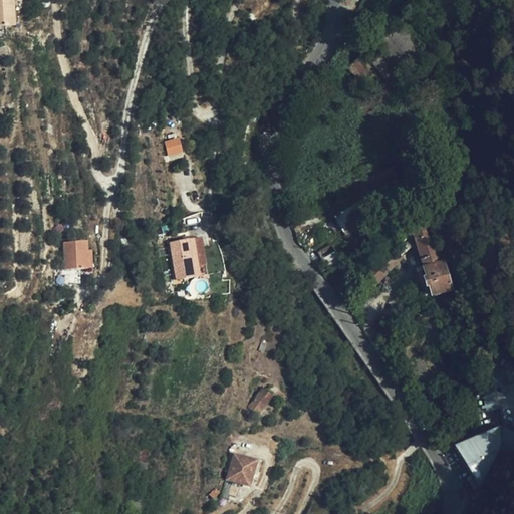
[(0,0),(0,24),(14,24),(12,0),(0,0)]
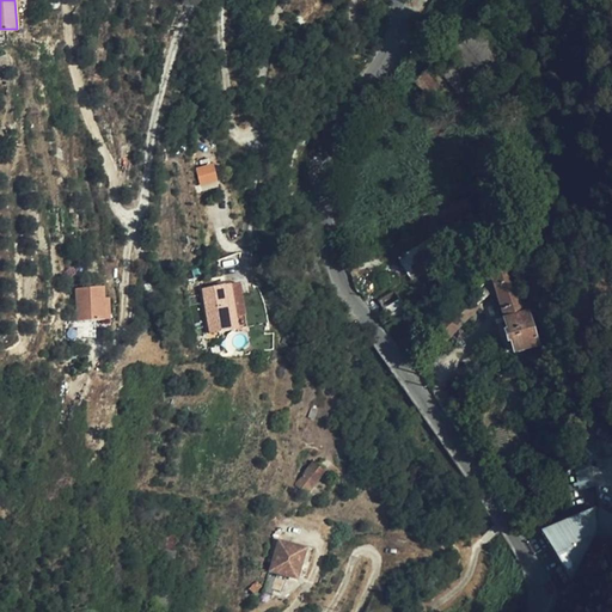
[(501,63),(497,59),(487,46),(473,29),(451,48),(459,59),(442,72),(435,65),(415,81),(420,87),(446,118),(451,115),(446,109),(454,103),(460,109),(484,89),(478,83),(501,63)]
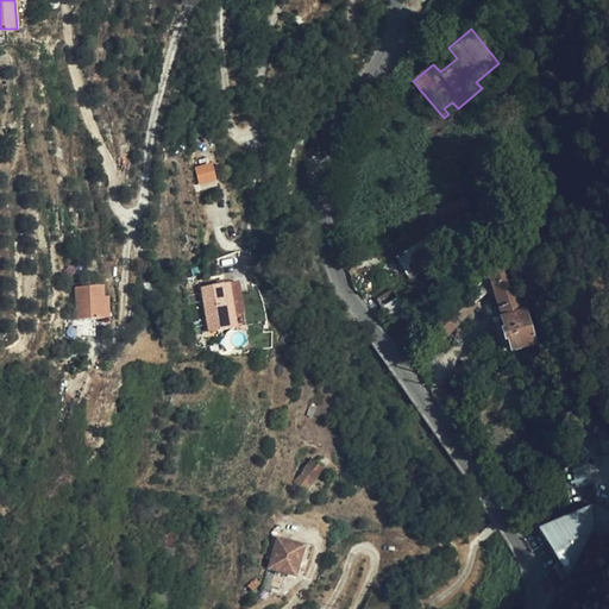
[(484,45),(495,58),(498,63),(476,82),(482,88),(512,64),(503,56),(489,42),(484,45)]
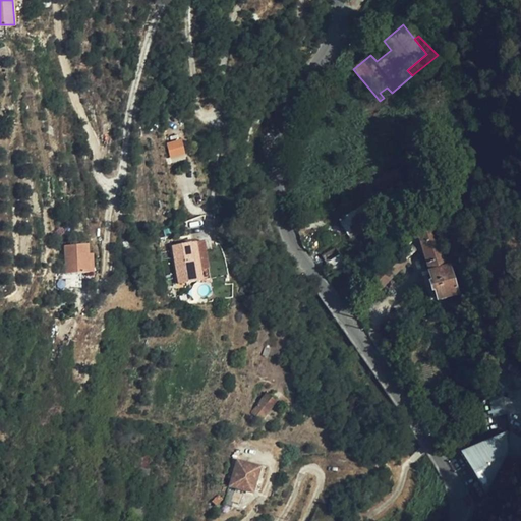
[(380,93),(384,98),(385,99),(392,93),(387,88),(380,93)]
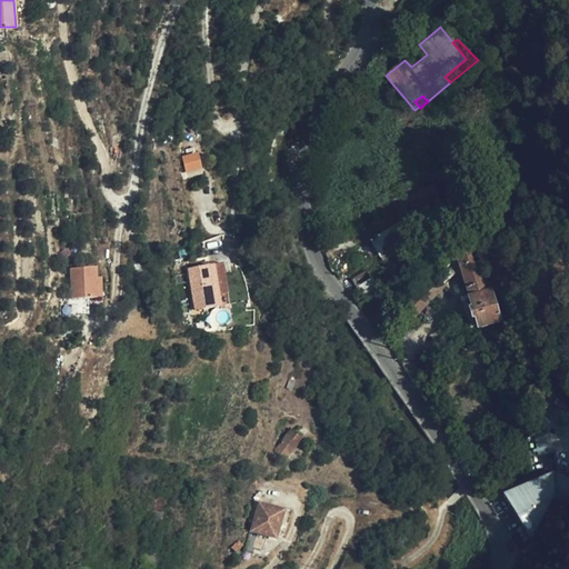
[(199,151),(186,156),(189,169),(202,165),(199,151)]
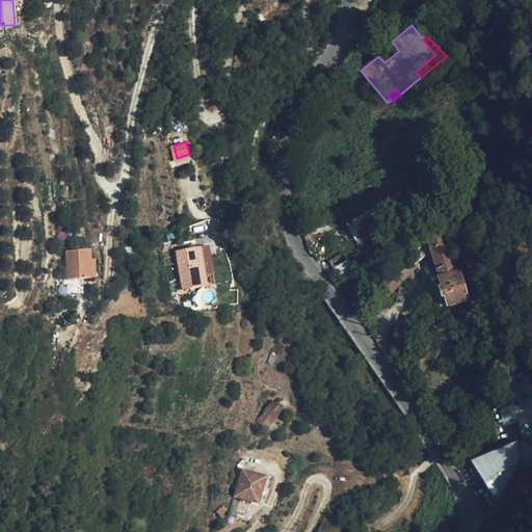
[(189,154),(177,158),(179,163),(191,160),(189,154)]
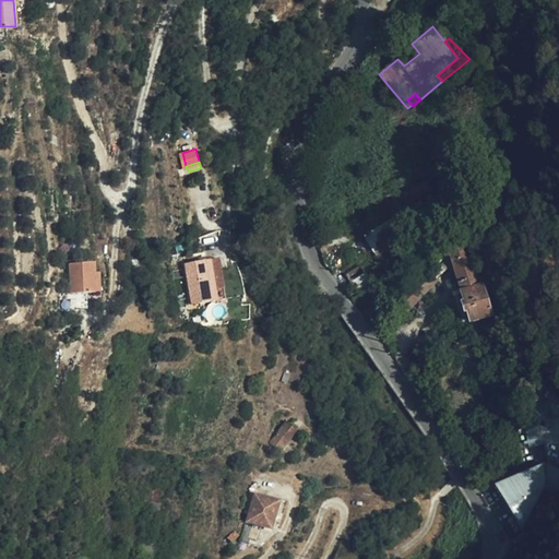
[(421,200),(413,186),(355,221),(376,256),(390,247),(388,242),(393,239),(396,246),(405,240),(402,234),(415,226),(418,230),(435,221),(430,215),(429,216),(419,201),(421,200)]
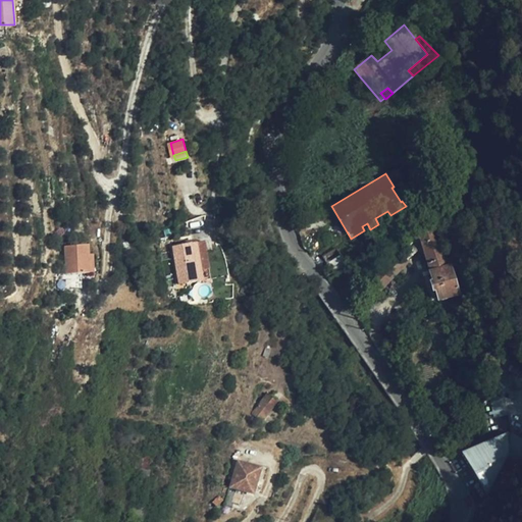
[(429,273),(438,301),(458,294),(450,267),(447,268),(431,225),(429,227),(428,225),(421,230),(423,233),(418,237),(430,272),(429,273)]
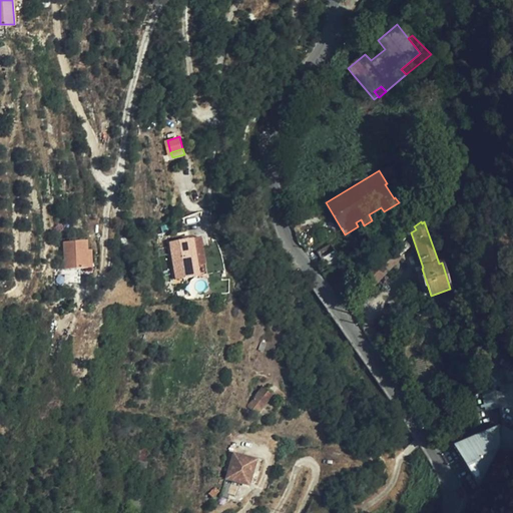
[(209,234),(201,235),(205,263),(198,264),(200,273),(216,271),(209,234)]
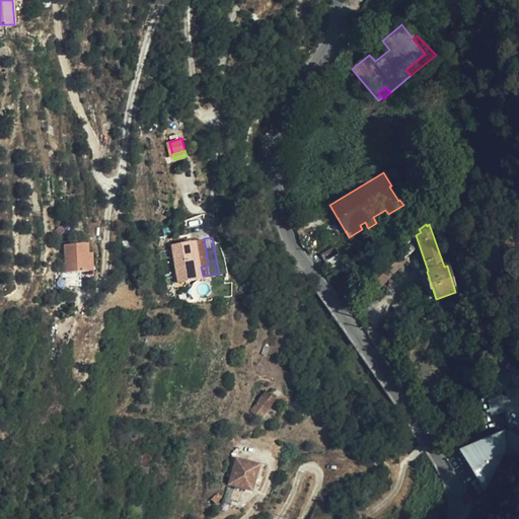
[(208,266),(204,238),(173,243),(179,280),(203,276),(201,267),(208,266)]
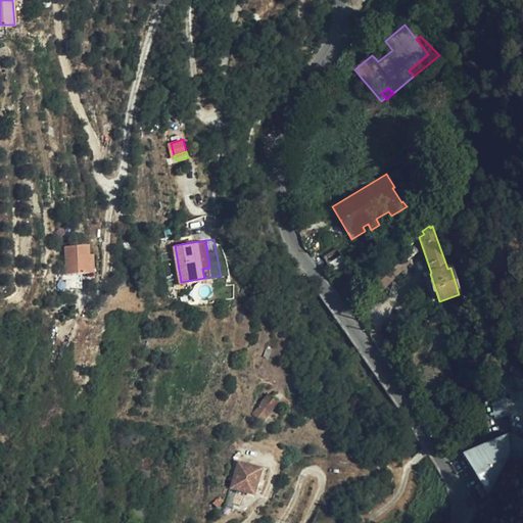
[(55,271),(80,272),(80,257),(80,243),(56,243),(55,271)]
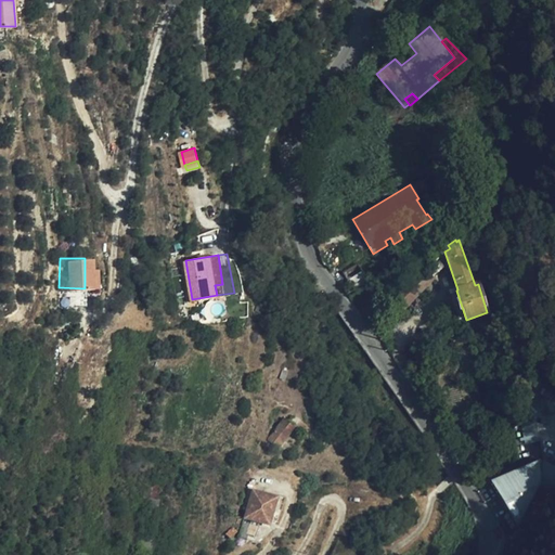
[(397,298),(371,328),(381,338),(404,308),(434,279),(433,278),(443,267),(439,262),(436,265),(434,262),(404,289),(402,287),(395,295),(397,298)]
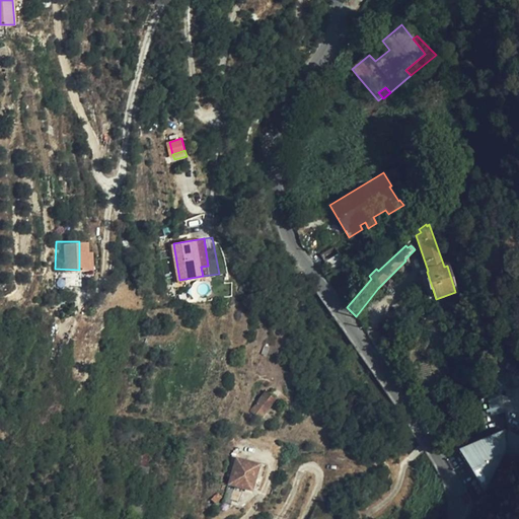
[(506,323),(504,313),(490,316),(492,325),(506,323)]
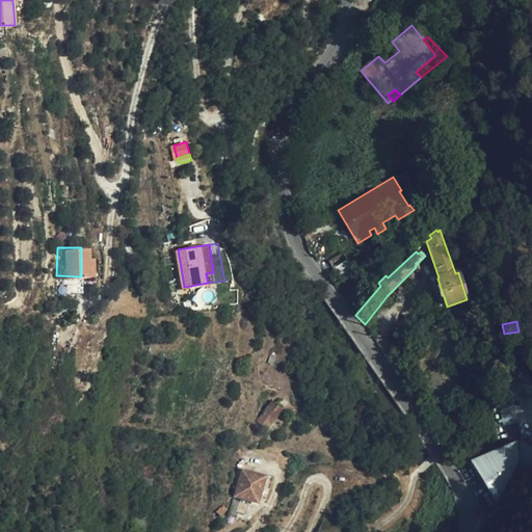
[(514,397),(496,400),(499,426),(519,423),(514,397)]
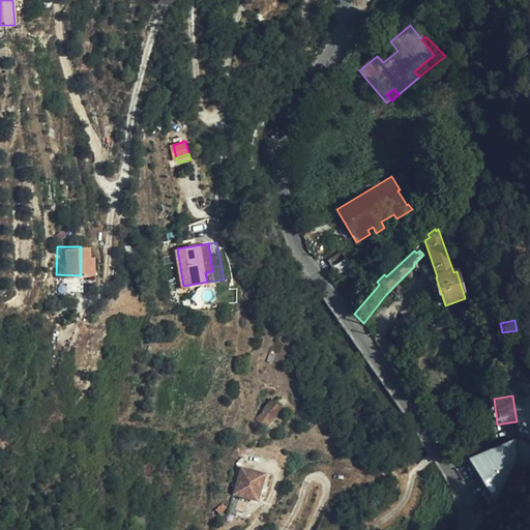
[(267,428),(283,407),(273,400),(258,420),(267,428)]
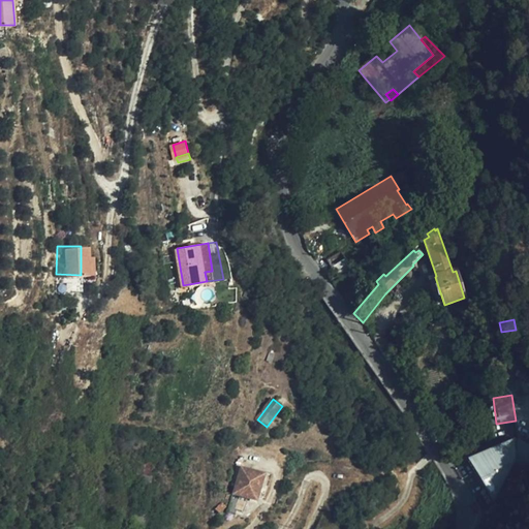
[(467,461),(468,462),(484,486),(495,501),(520,459),(512,441),(467,461)]
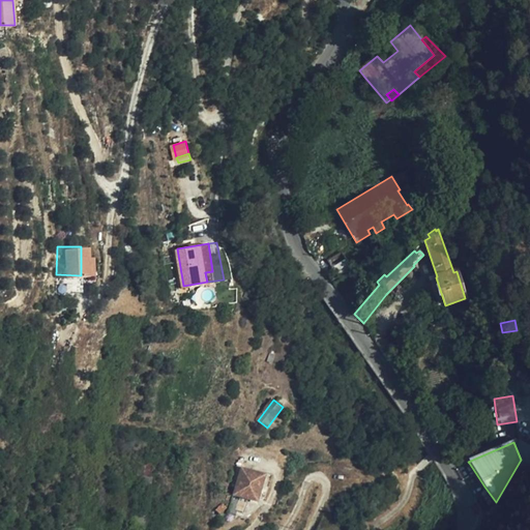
[(141,474),(153,476),(156,459),(144,457),(141,474)]
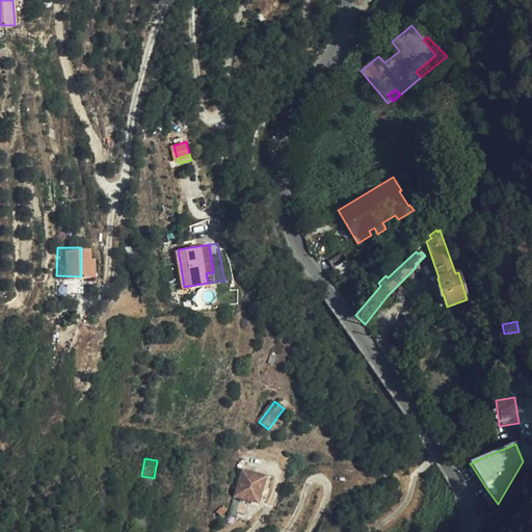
[(259,503),(266,477),(244,470),(237,497),(259,503)]
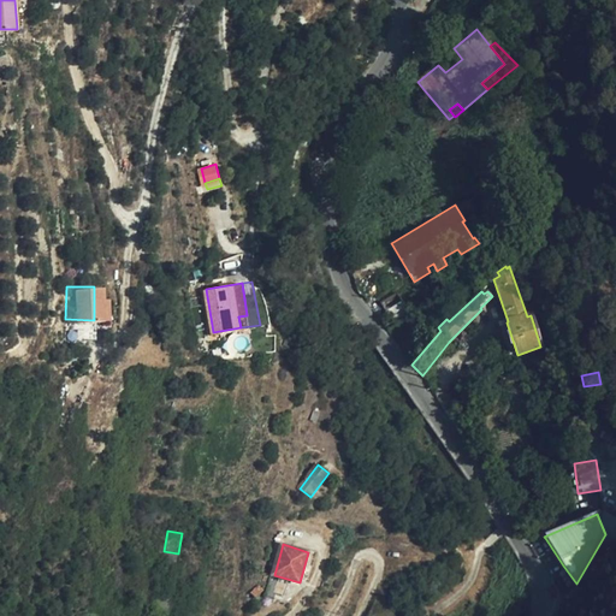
[(259,598),(266,591),(261,586),(254,593),(259,598)]
